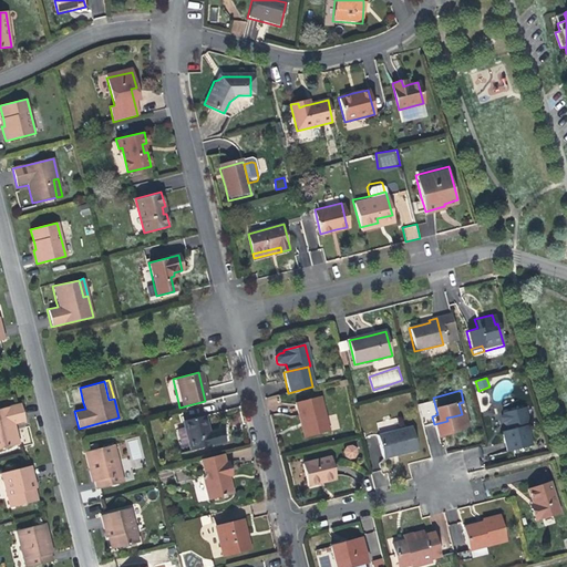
[(432,392),(414,397),(421,419),(432,416),(437,414),(433,398),(432,392)]
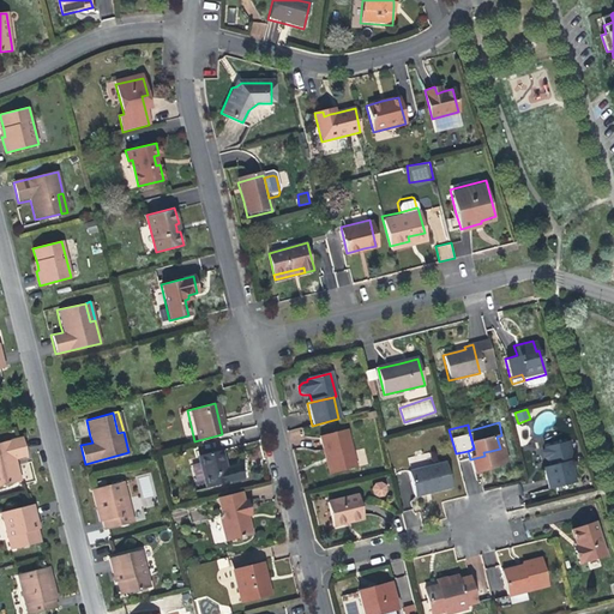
[(344,431),(318,438),(324,457),(329,476),(354,469),(344,431)]
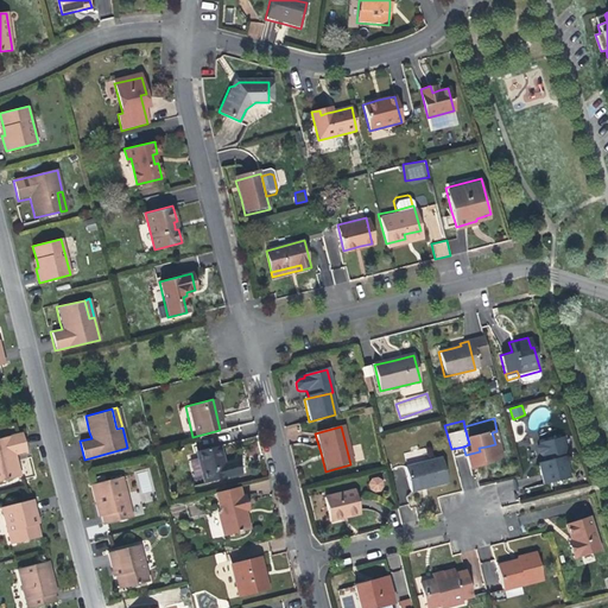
[(23,435),(0,439),(0,481),(21,477),(18,463),(16,456),(27,454),(23,435)]
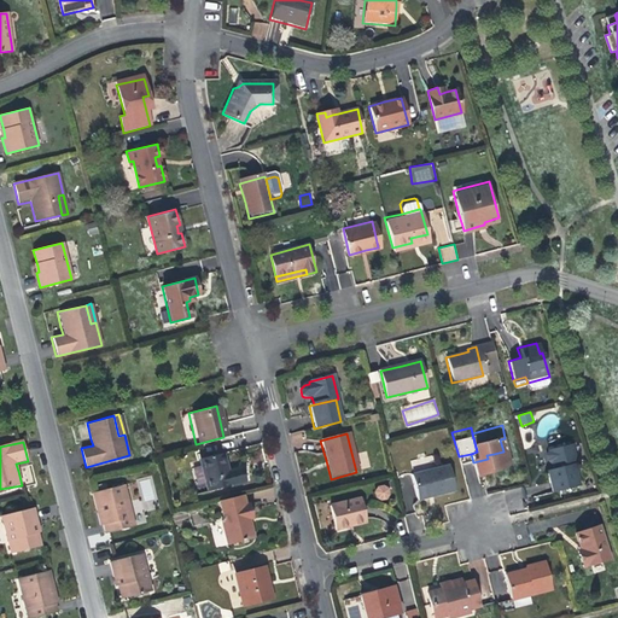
[(549,466),(551,472),(571,468),(576,467),(571,448),(549,453),(546,454),(544,456),(547,461),(549,466)]
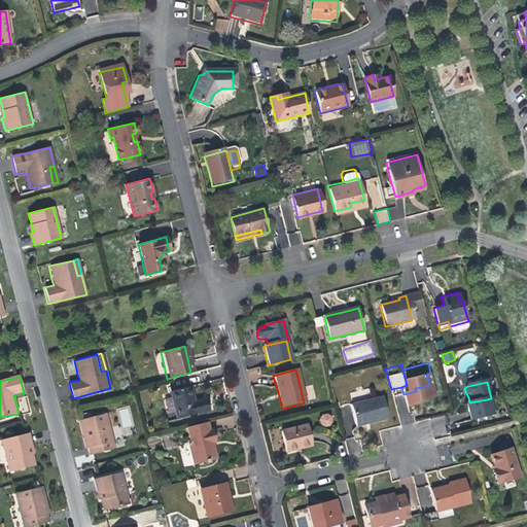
[(308,399),(314,398),(313,385),(306,386),(308,399)]
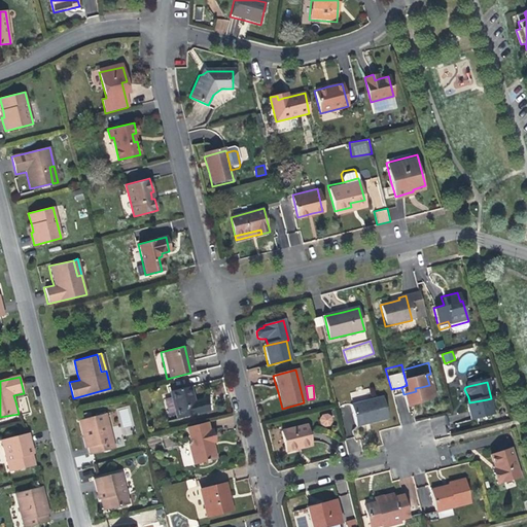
[(190,387),(170,392),(176,419),(208,412),(205,399),(194,402),(194,399),(190,387)]
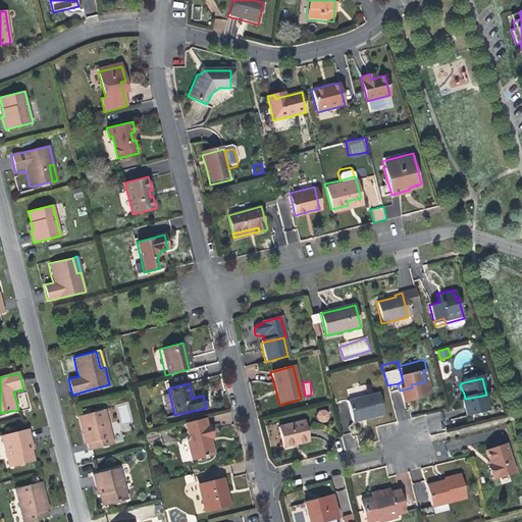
[(347,404),(351,423),(368,419),(381,415),(376,396),(347,404)]
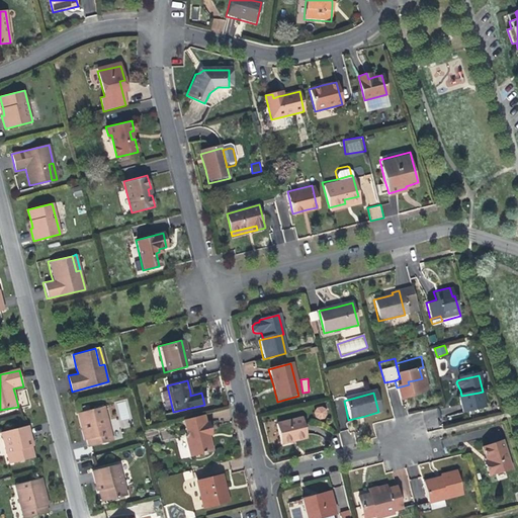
[(479,393),(461,396),(458,397),(460,406),(461,413),(482,409),(479,393)]
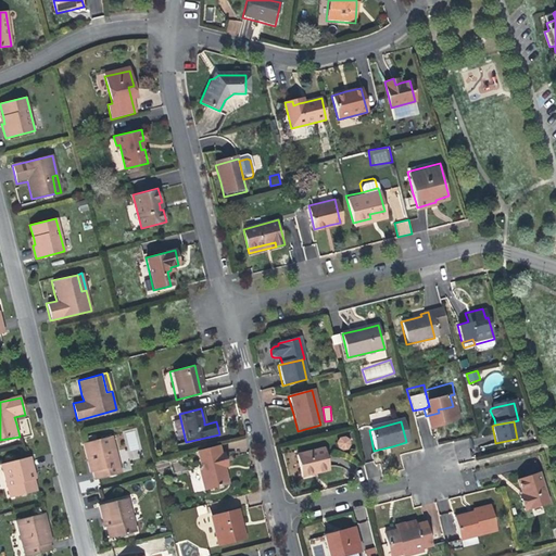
[(129,452),(141,449),(136,429),(124,432),(129,452)]
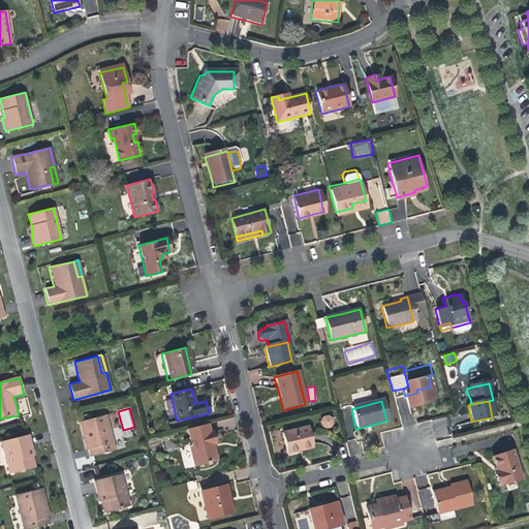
[(325,413),(319,424),(330,429),(335,419),(325,413)]
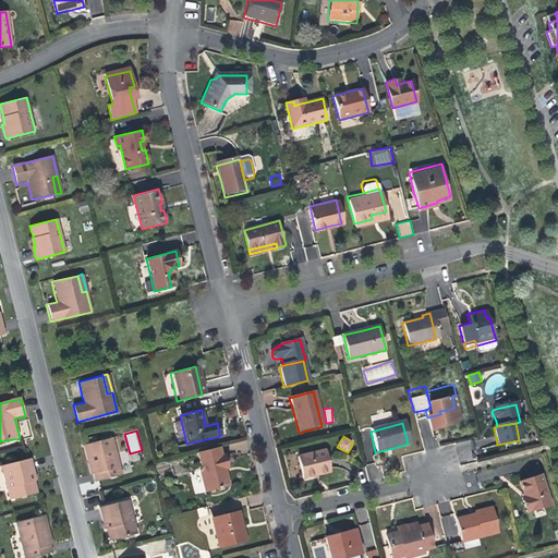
[(121,475),(112,438),(83,445),(87,462),(91,461),(93,466),(96,482),(121,475)]
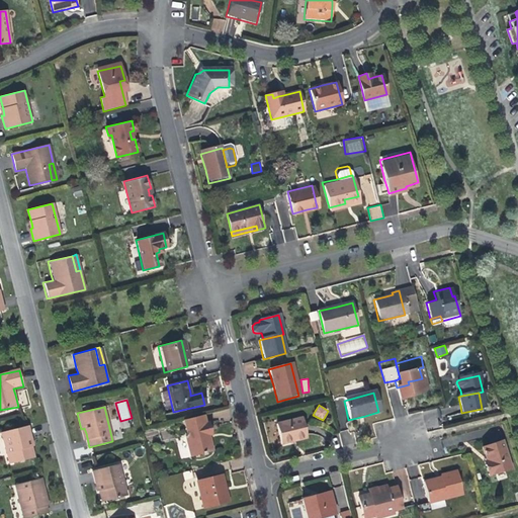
[(428,429),(440,426),(436,409),(423,412),(428,429)]
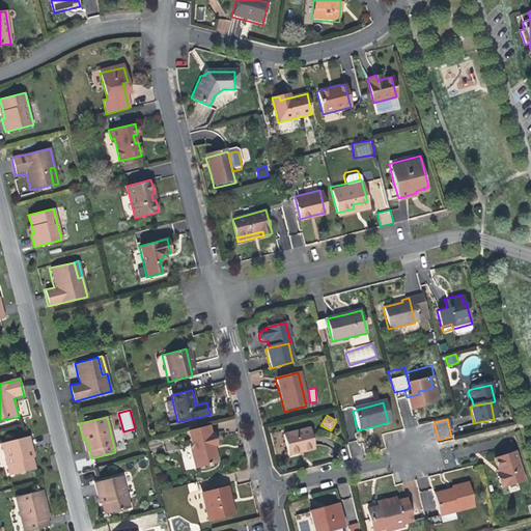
[(207,425),(190,429),(194,446),(189,447),(194,467),(217,462),(214,450),(213,447),(217,446),(214,436),(211,437),(207,425)]
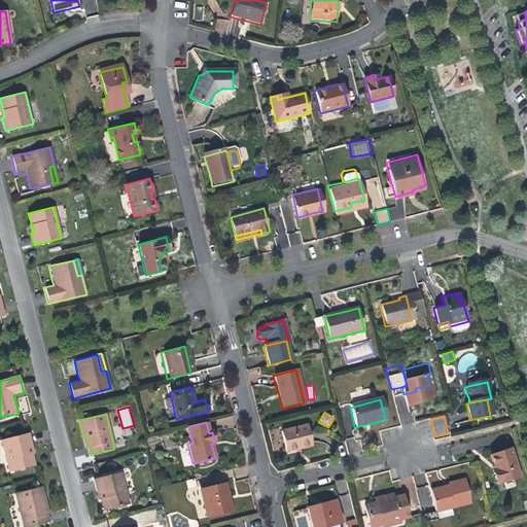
[(280,432),(285,453),(301,450),(312,447),(307,426),(280,432)]
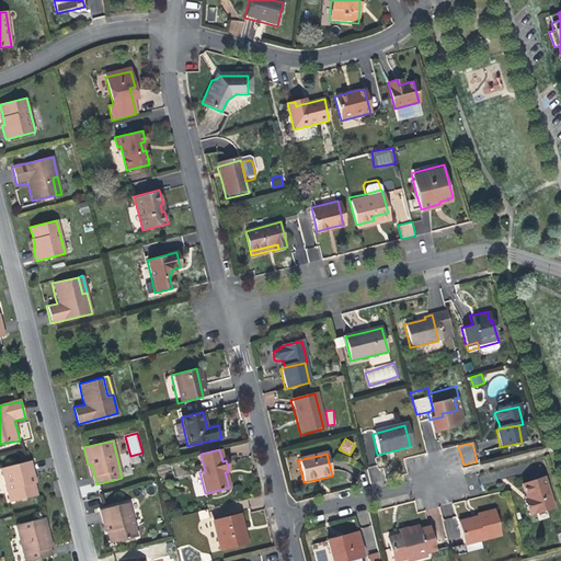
[(3,467),(13,502),(36,496),(33,481),(31,476),(34,474),(30,460),(3,467)]
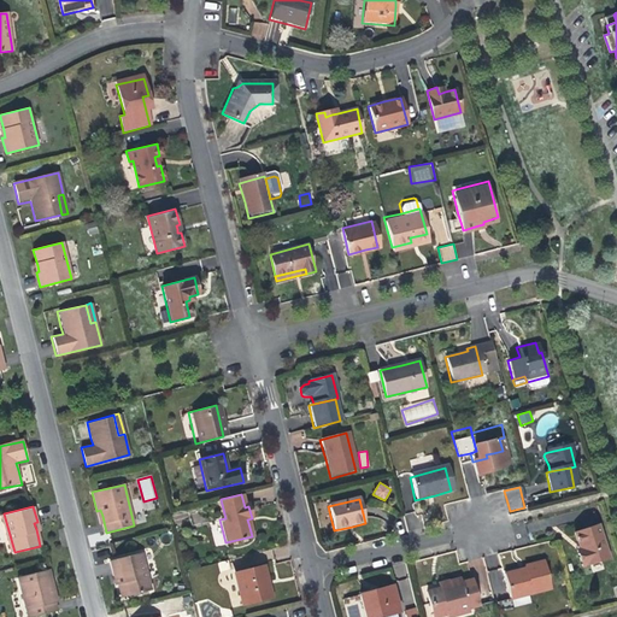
[(413,512),(404,515),(409,530),(418,528),(413,512)]
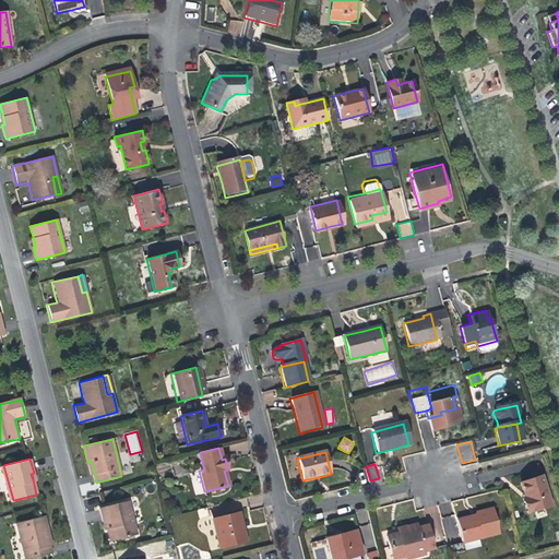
[(521,500),(526,514),(551,504),(540,475),(520,483),(524,494),(525,498),(521,500)]
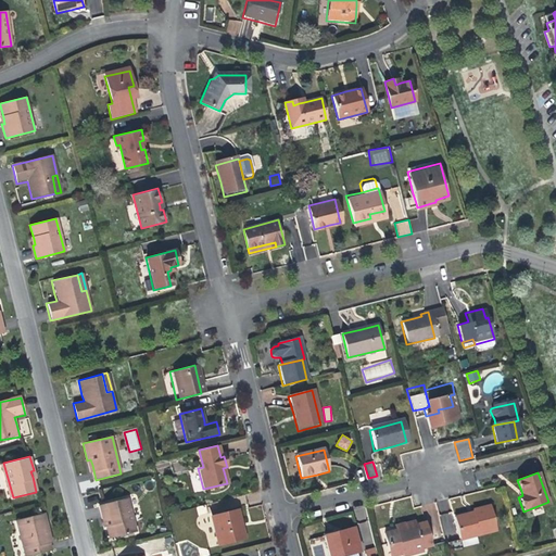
[(136,531),(126,496),(97,504),(100,517),(102,517),(104,522),(108,538),(136,531)]
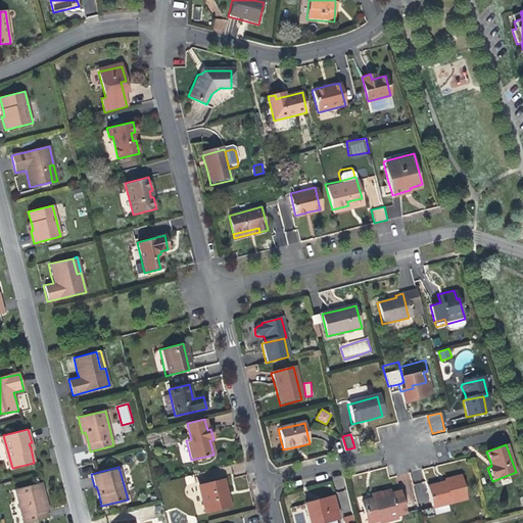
[(342,476),(333,478),(336,490),(345,488),(342,476)]
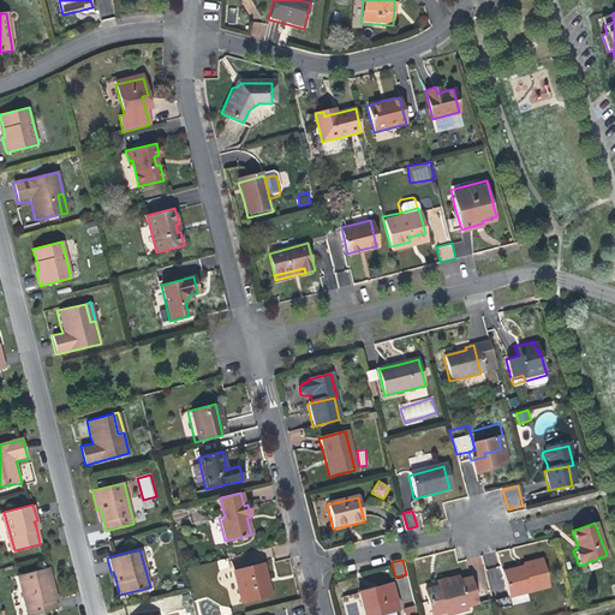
[(262,563),(232,572),(240,603),(267,596),(264,584),(262,579),(266,578),(262,563)]
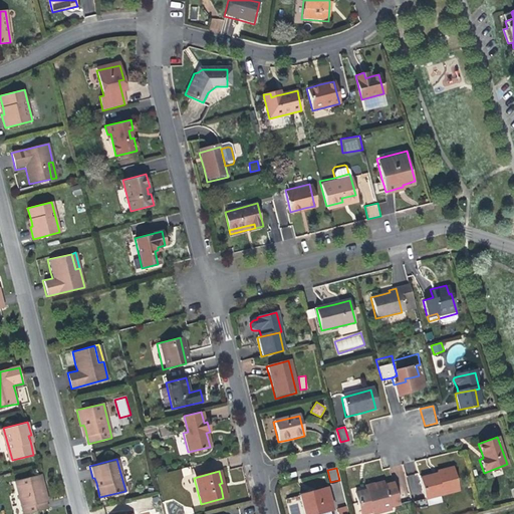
[(454,471),(438,475),(442,494),(459,490),(454,471)]
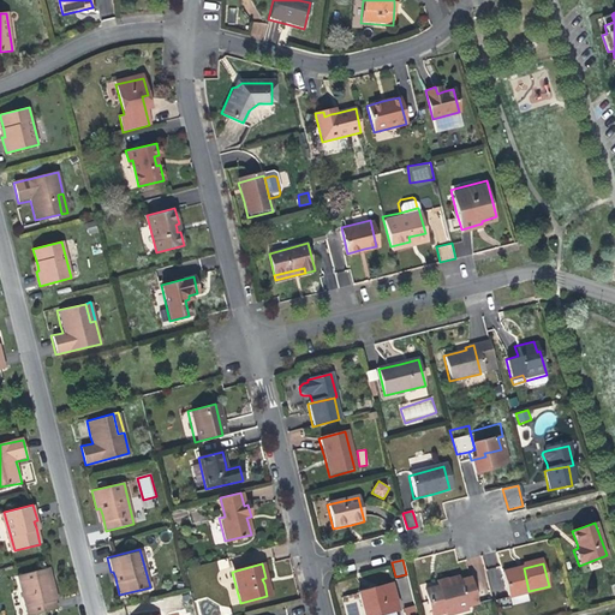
[(529,591),(524,568),(523,566),(517,567),(505,571),(511,596),(529,591)]
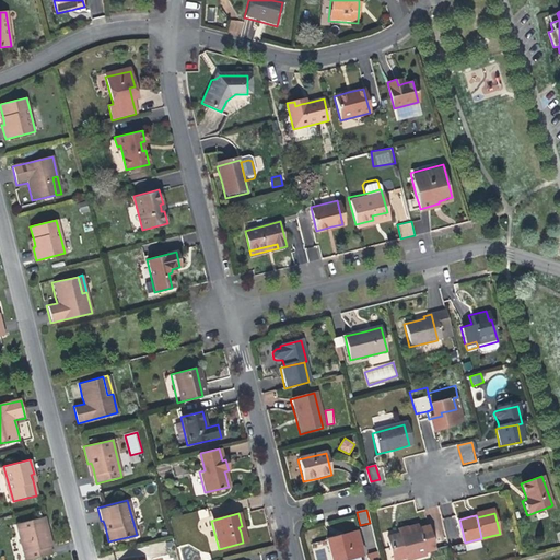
[(15,524),(24,559),(50,553),(47,540),(46,534),(49,533),(45,516),(15,524)]
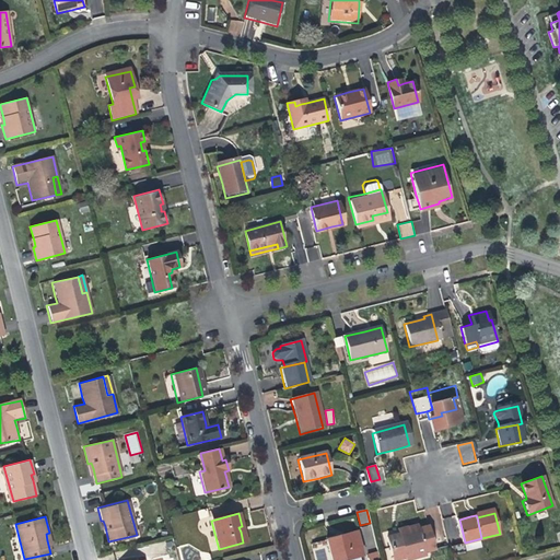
[(371,526),(362,527),(363,538),(372,538),(371,526)]
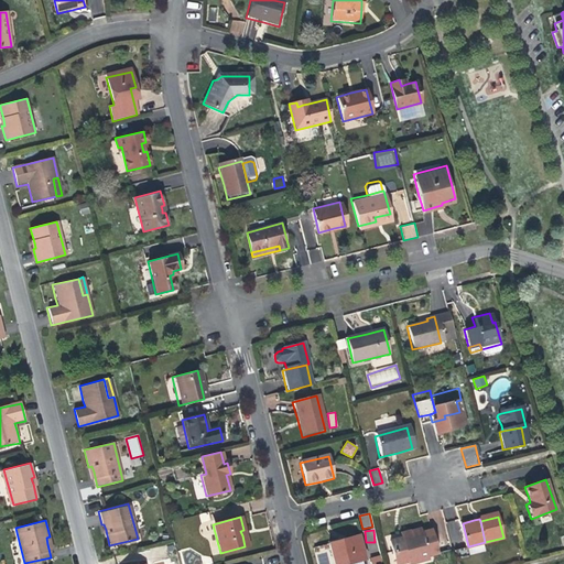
[(409,562),(407,562),(407,563),(413,563),(426,561),(426,557),(438,555),(431,530),(421,532),(421,530),(416,531),(411,532),(413,538),(402,541),(409,562)]
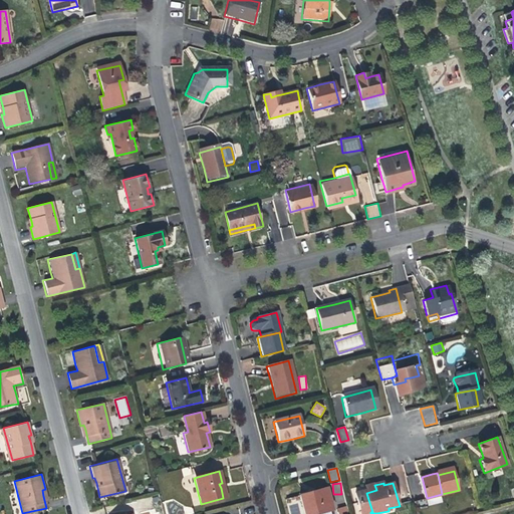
[(327,494),(326,489),(315,492),(307,494),(308,499),(327,494)]
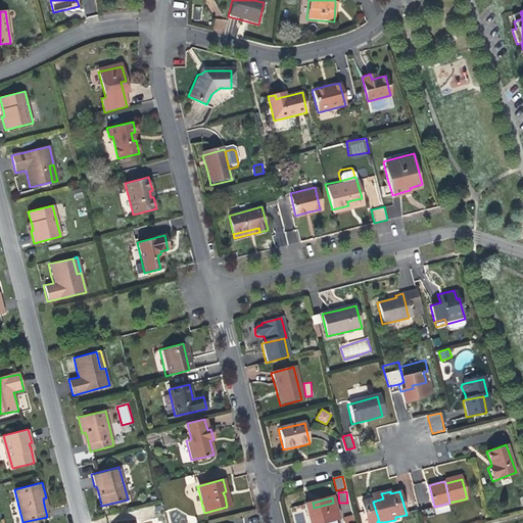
[(379,521),(373,502),(372,497),(360,501),(366,522),(370,522),(377,521),(379,521)]
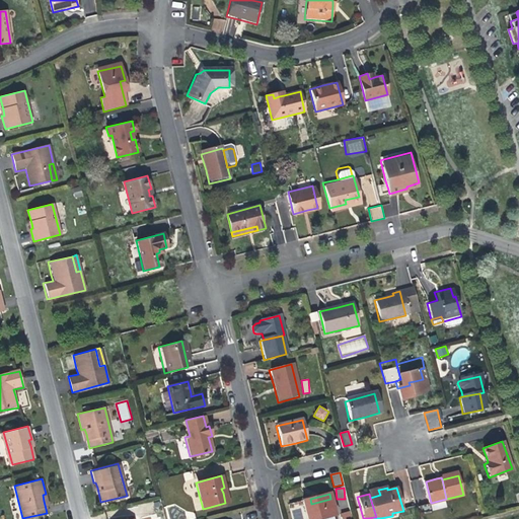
[(307,518),(323,518),(335,516),(330,499),(311,504),(310,499),(303,501),(307,518)]
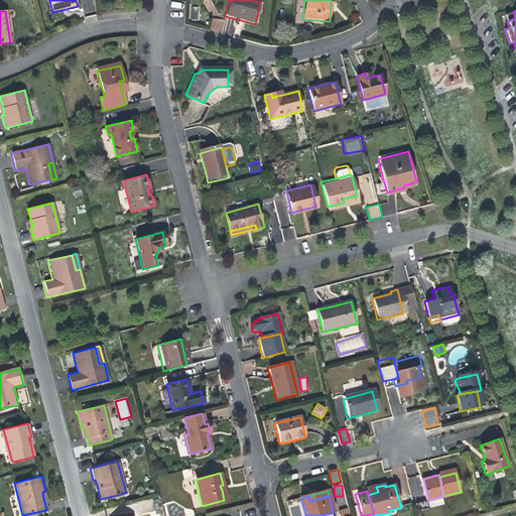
[(348,507),(339,510),(340,515),(343,515),(351,514),(348,507)]
